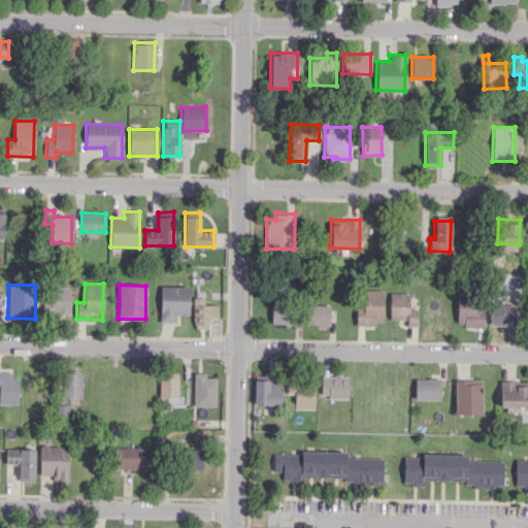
[(189,286),(160,286),(160,322),(175,322),(175,315),(189,315),(189,286)]
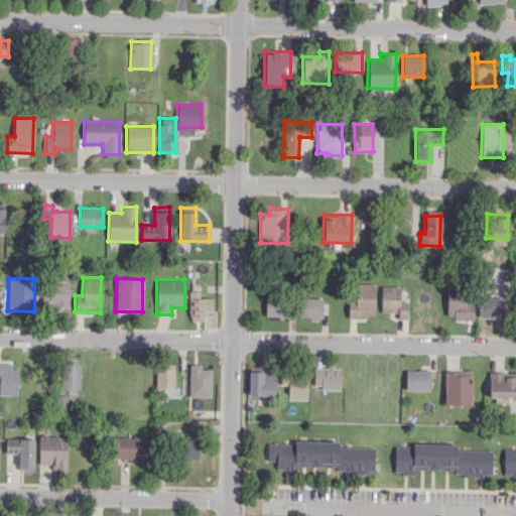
[(68,280),(43,281),(44,306),(69,306),(68,280)]
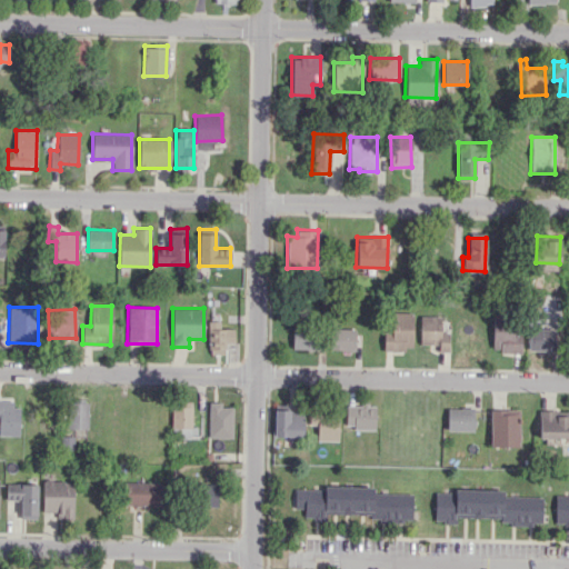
[(412,312),(390,312),(390,330),(383,330),(383,350),(412,350),(412,312)]
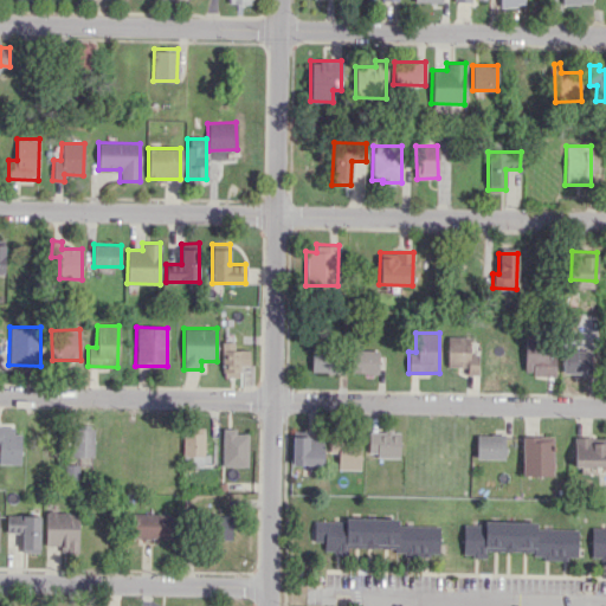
[(553,374),(552,334),(523,335),(524,375),(553,374)]
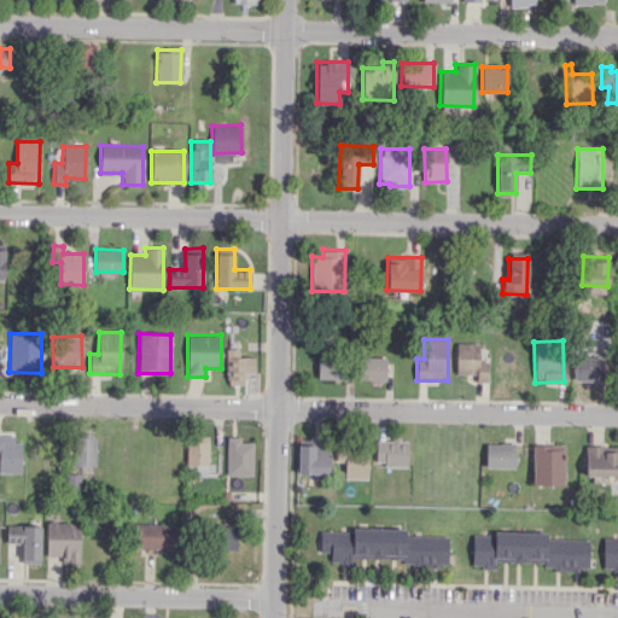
[(478,343),(456,343),(455,373),(476,373),(476,382),(487,382),(487,361),(478,361),(478,343)]
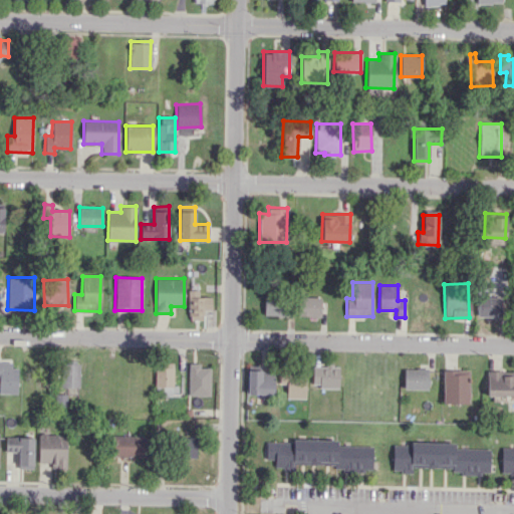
[(188,289),(189,319),(204,319),(203,309),(211,309),(211,296),(198,296),(198,289),(188,289)]
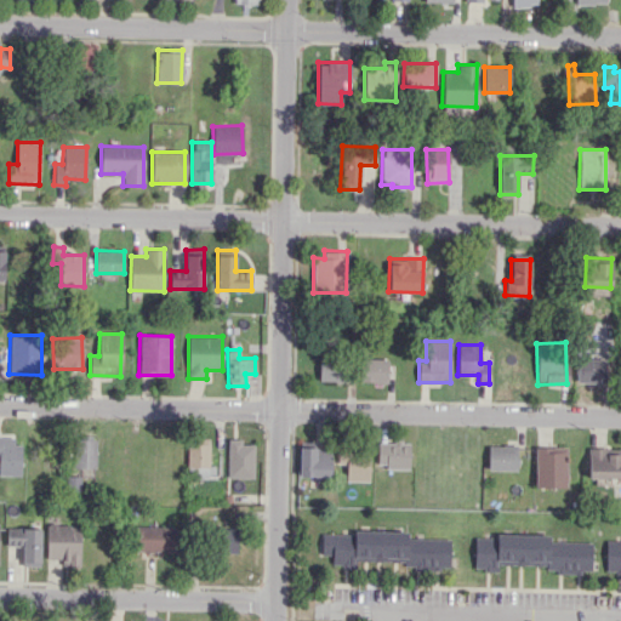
[(318,380),(346,381),(347,359),(319,358),(318,380)]
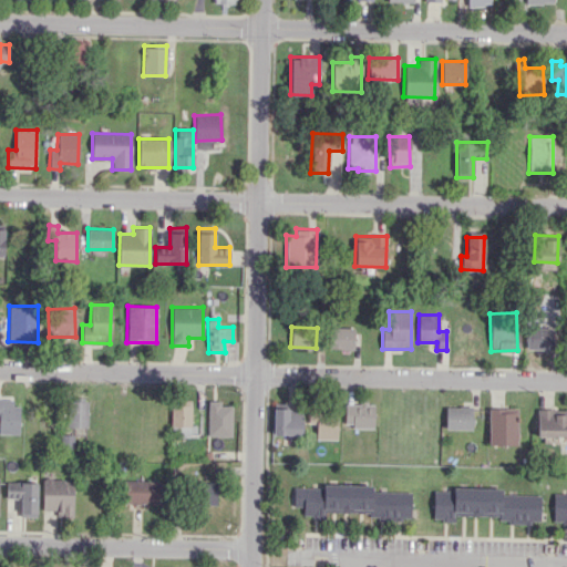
[(354,327),(328,327),(328,349),(353,349),(354,327)]
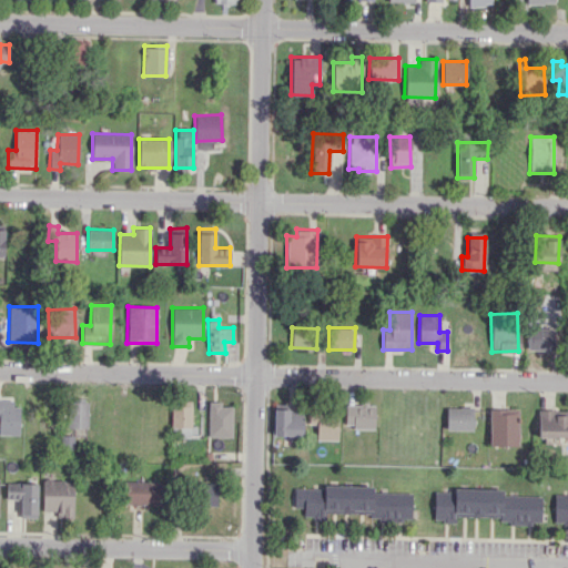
[(527,351),(554,350),(554,327),(527,328),(527,351)]
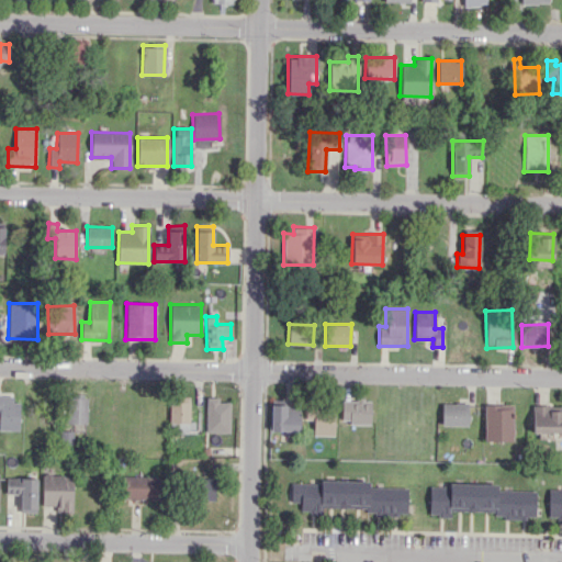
[(0,429),(19,430),(20,397),(0,396),(0,429)]
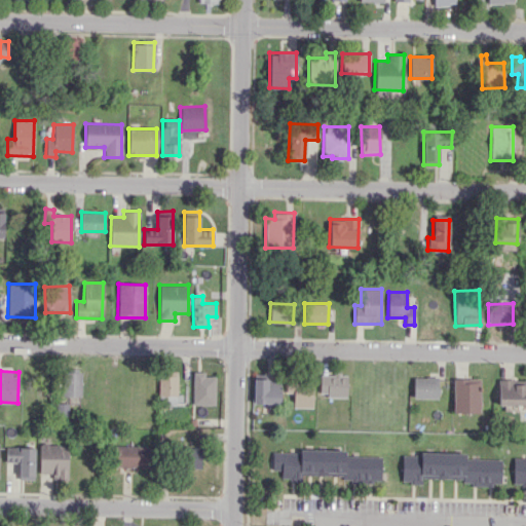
[(80,397),(81,372),(63,371),(63,396),(80,397)]
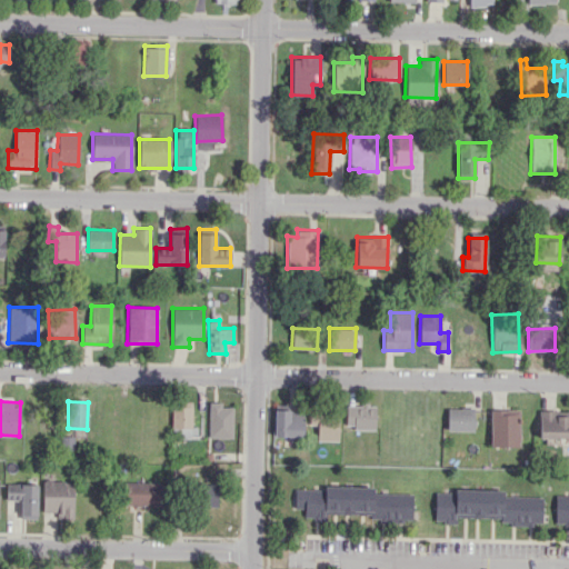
[(192,401),(171,402),(171,437),(192,437),(192,401)]
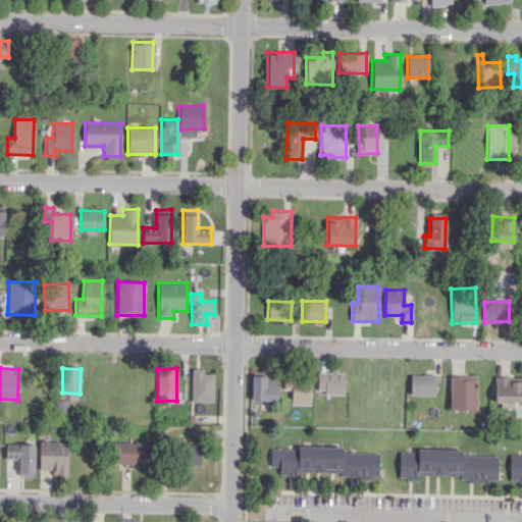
[(212,402),(213,373),(203,373),(203,369),(191,368),(191,401),(212,402)]
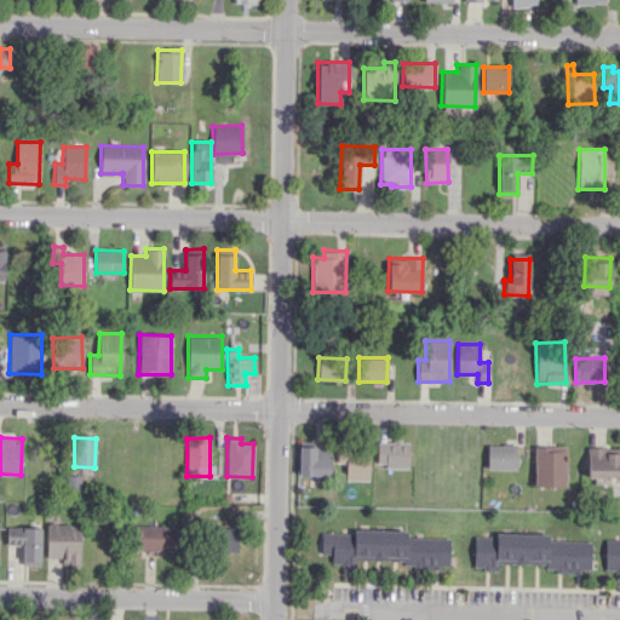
[(408,466),(409,442),(377,441),(375,466),(408,466)]
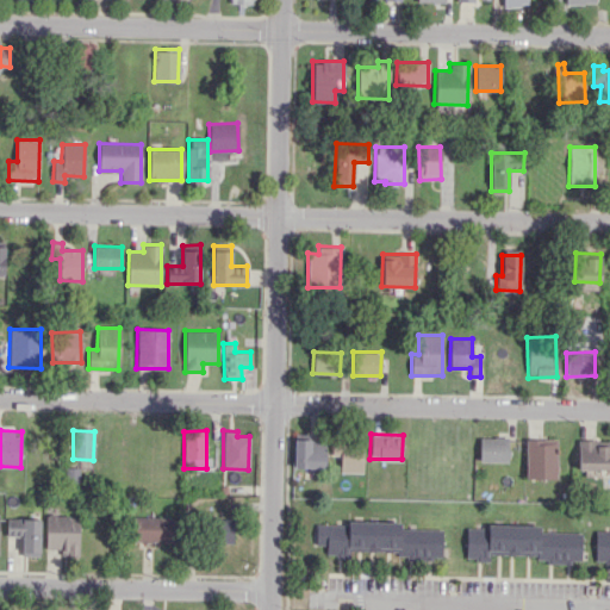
[(293,467),(325,468),(325,437),(294,437),(293,467)]
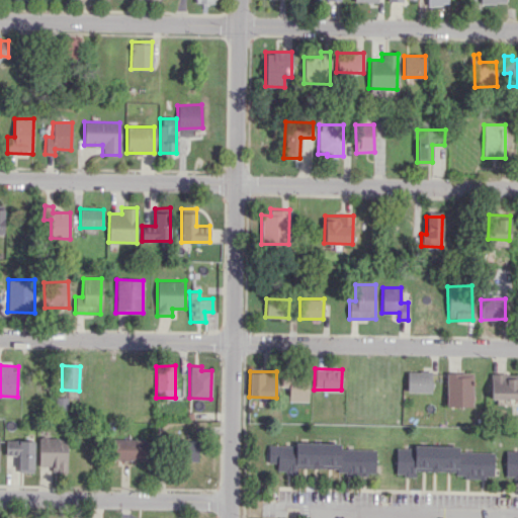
[(407,371),(406,392),(430,393),(430,371),(407,371)]
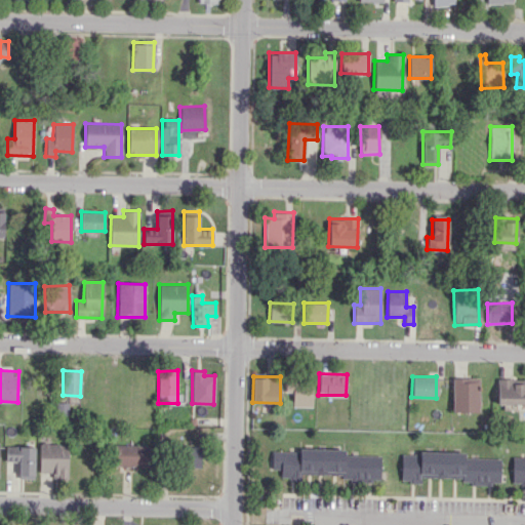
[(478,411),(479,378),(452,378),(451,411),(478,411)]
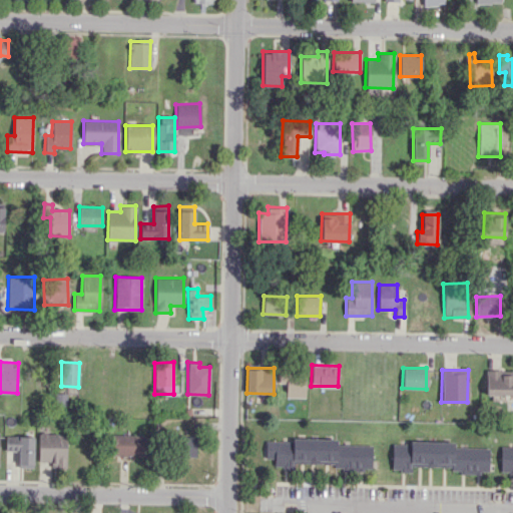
[(485,395),(512,395),(512,370),(486,370),(485,395)]
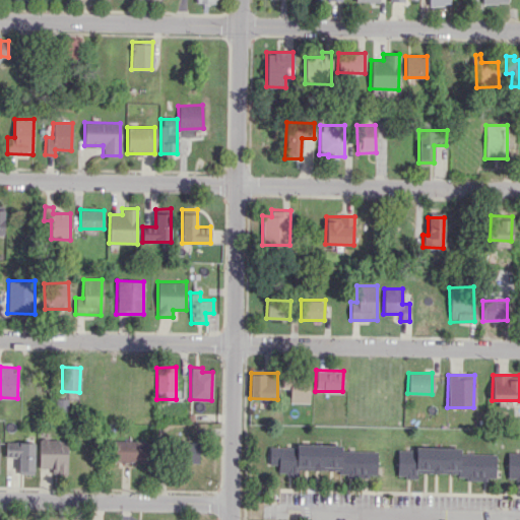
[(289,402),(309,402),(310,377),(282,376),(281,387),(290,388),(289,402)]
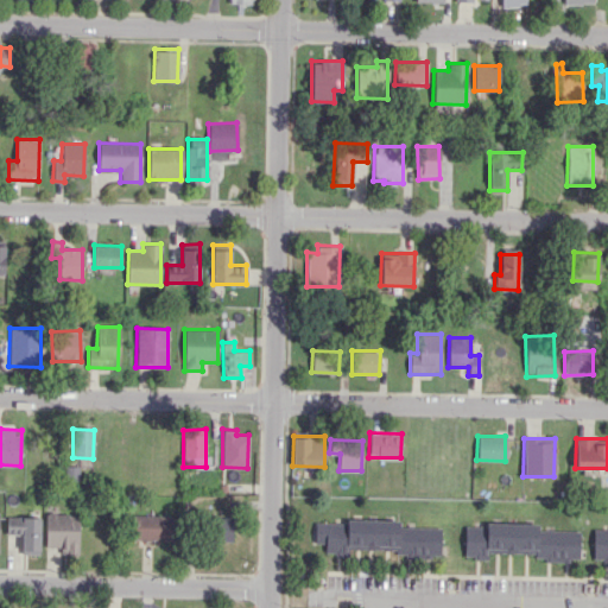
[(65,467),(67,481),(78,480),(77,467),(65,467)]
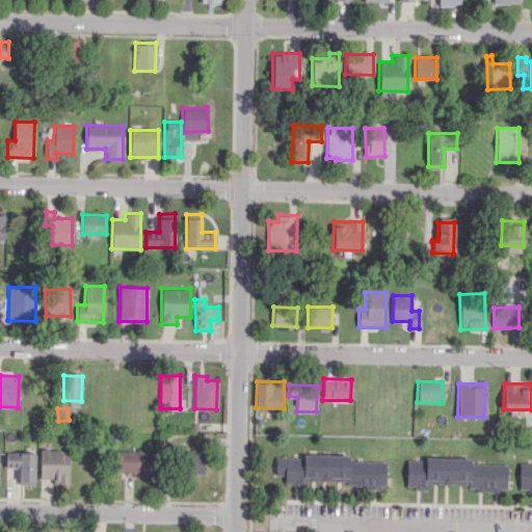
[(40,478),(52,478),(52,485),(68,485),(69,450),(41,449),(40,478)]
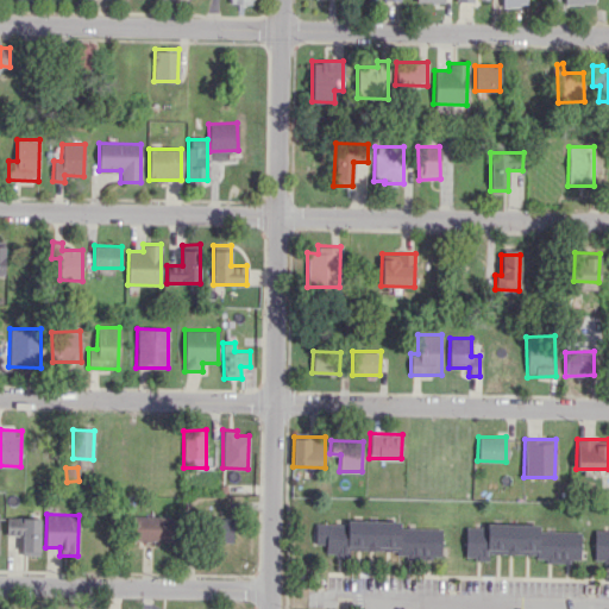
[(173,540),(173,516),(129,515),(129,539),(173,540)]
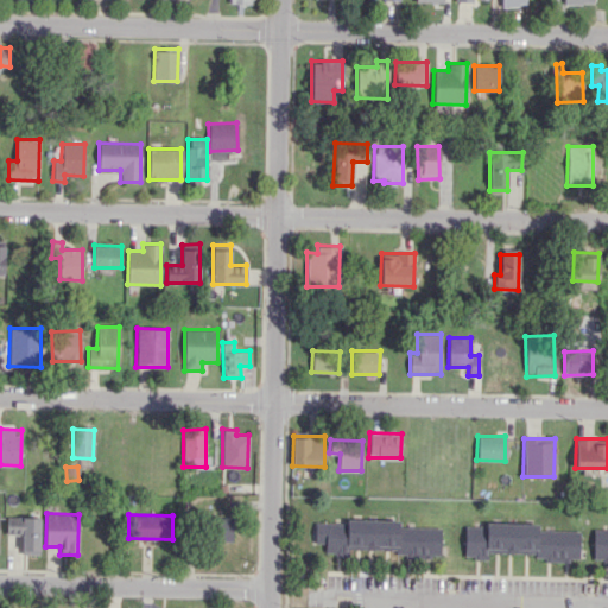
[(39,517),(6,517),(6,534),(21,534),(21,553),(39,555),(39,517)]
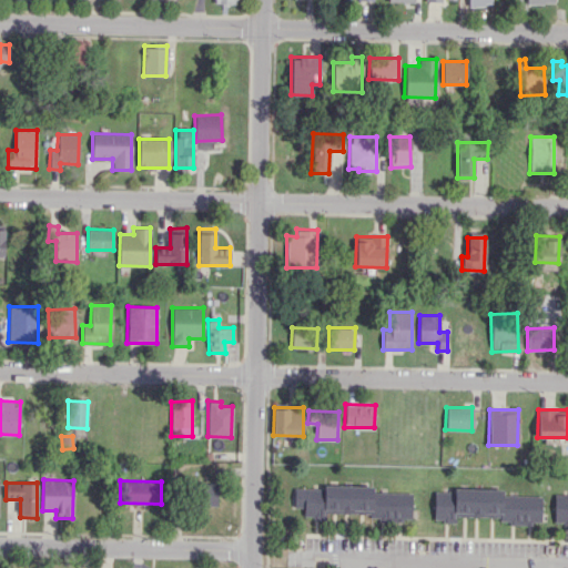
[(216,505),(216,483),(198,483),(198,505),(216,505)]
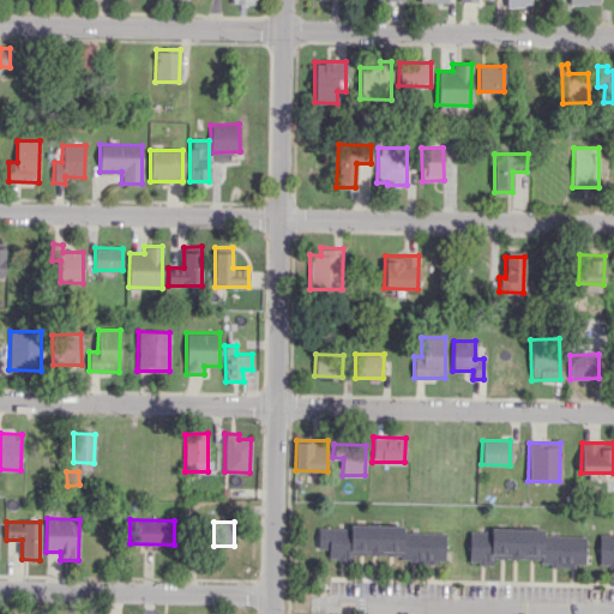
[(444,533),(403,533),(403,527),(318,525),(318,548),(327,548),(327,560),(353,560),(353,554),(399,555),(399,561),(444,563),(444,533)]
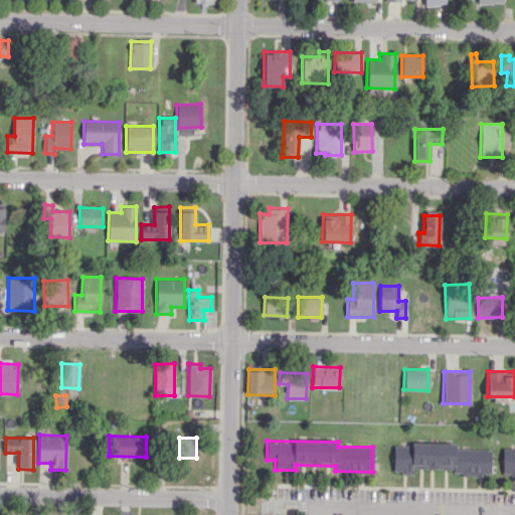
[(490,450),(455,449),(456,445),(393,444),(392,473),(411,473),(411,470),(490,472),(490,450)]
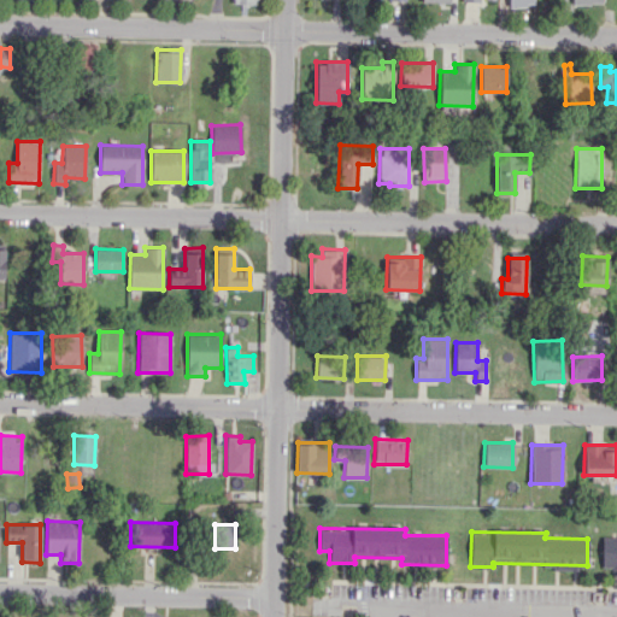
[(616,534),(600,534),(600,569),(616,569),(616,534)]
